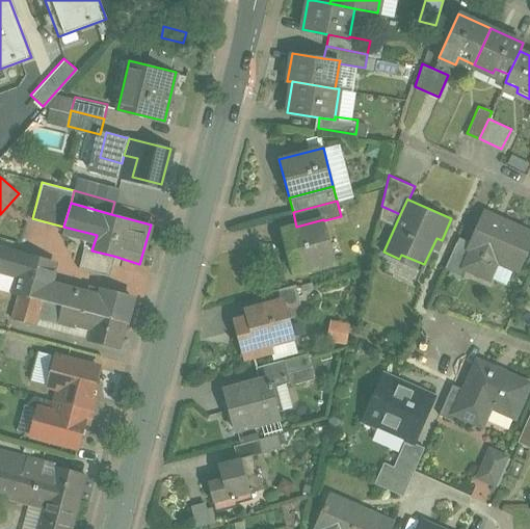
[(529,238),(529,230),(481,210),(467,245),(472,247),(464,266),(487,275),(495,259),(518,268),(529,238)]
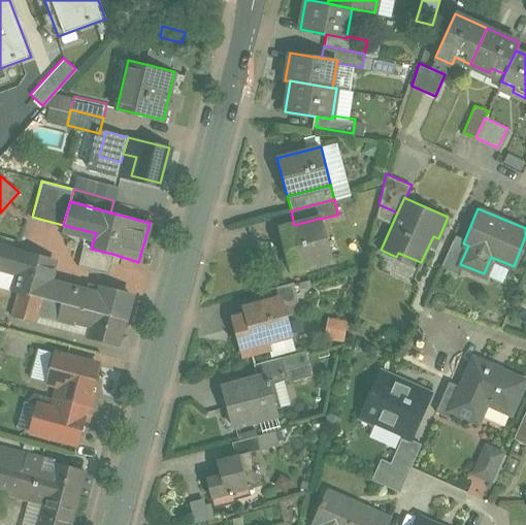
[(294,225),(280,228),(281,230),(283,229),(286,243),(285,244),(291,269),(332,259),(322,219),(321,218),(294,225)]
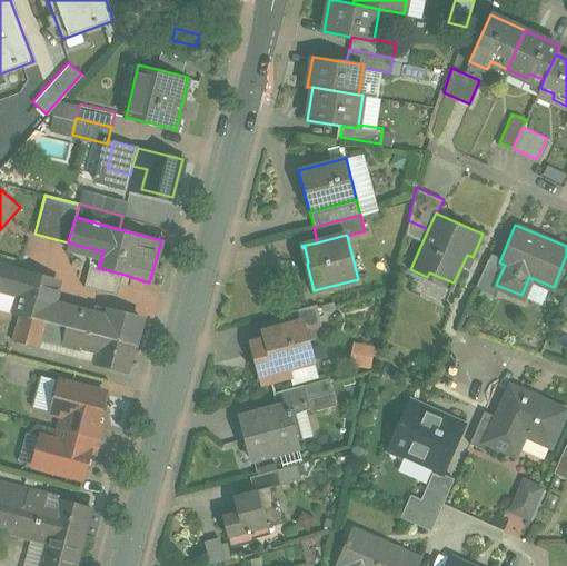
[(499,262),(487,257),(475,286),(493,294),(496,285),(505,265),(499,262)]
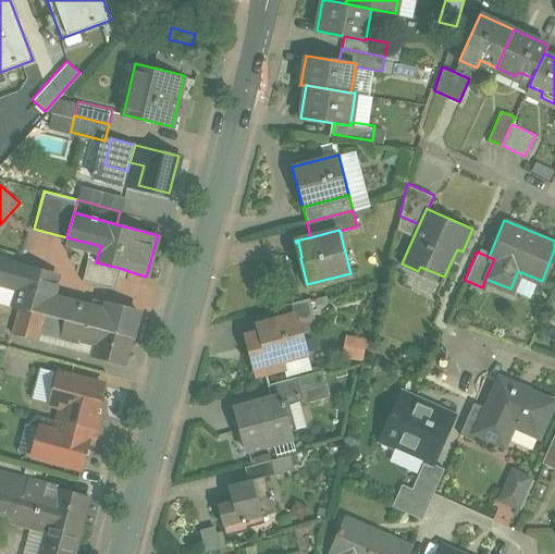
[(119,268),(96,262),(97,259),(87,257),(83,280),(115,287),(119,268)]
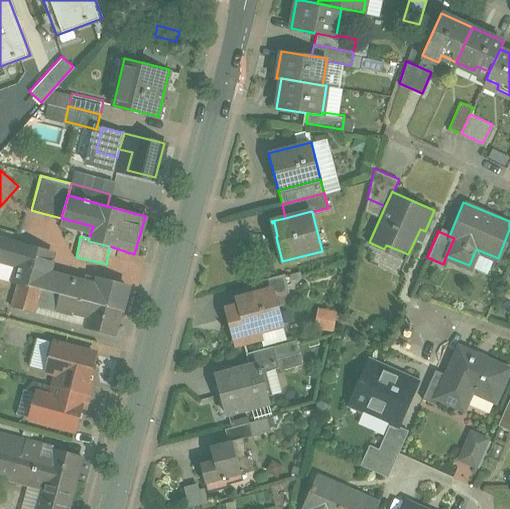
[(128,285),(98,277),(96,284),(46,271),(51,252),(2,238),(0,246),(0,259),(18,264),(13,281),(17,282),(17,281),(41,287),(121,309),(128,285)]
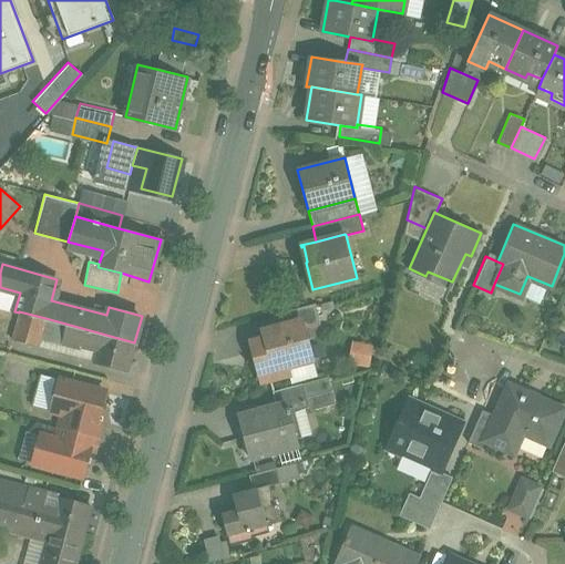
[(315,303),(279,311),(283,325),(301,320),(304,327),(320,322),(315,303)]
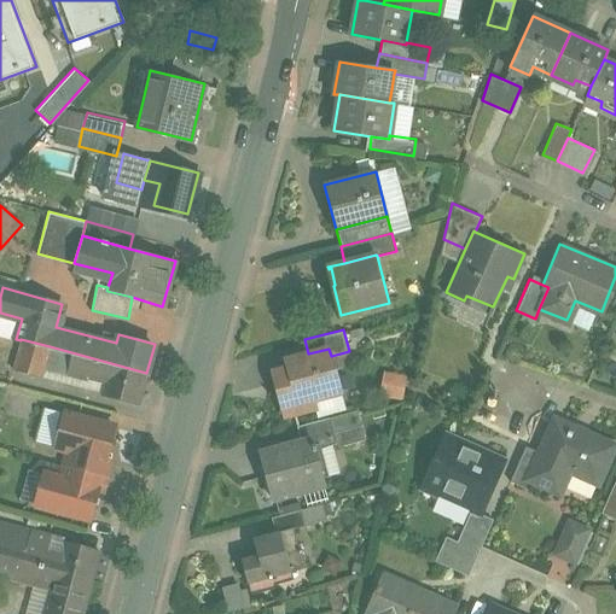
[(50,346),(21,339),(21,340),(13,368),(42,375),(44,369),(50,346)]
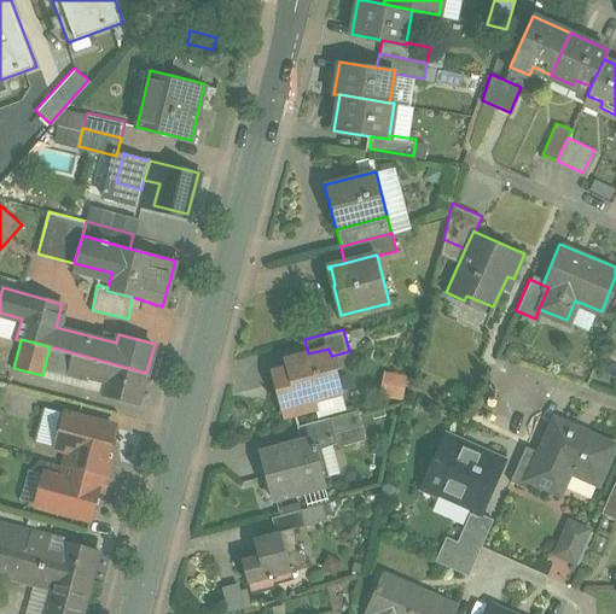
[(146,373),(50,346),(44,369),(87,380),(88,375),(106,380),(103,392),(139,402),(146,373)]
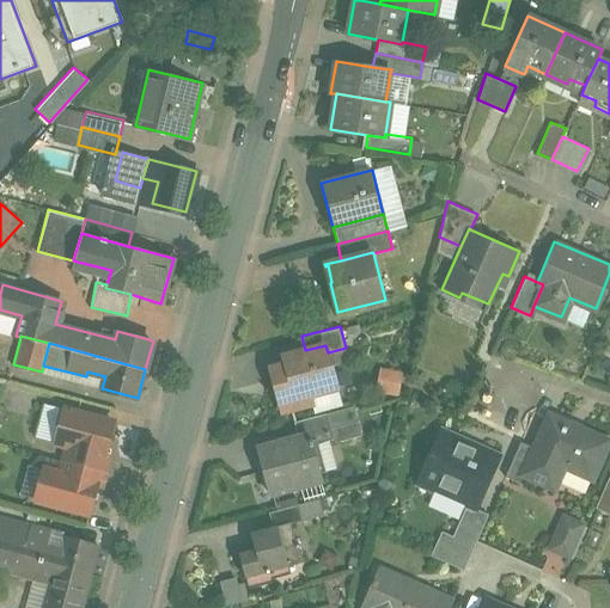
[(300,361),(272,369),(282,410),(311,401),(309,394),(330,388),(324,369),(331,368),(328,352),(325,345),(305,350),(298,352),(300,361)]
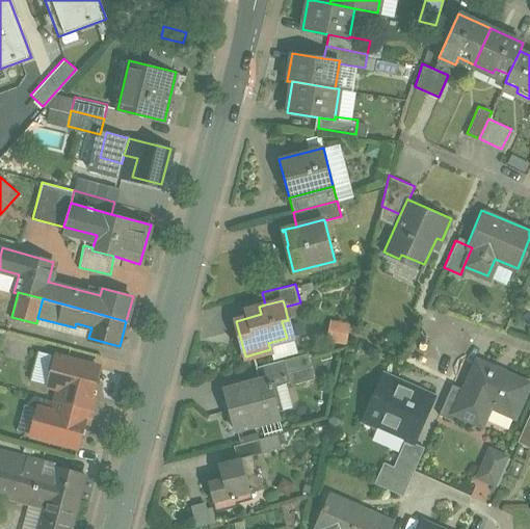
[(347,323),(329,320),(326,340),(345,342),(347,323)]
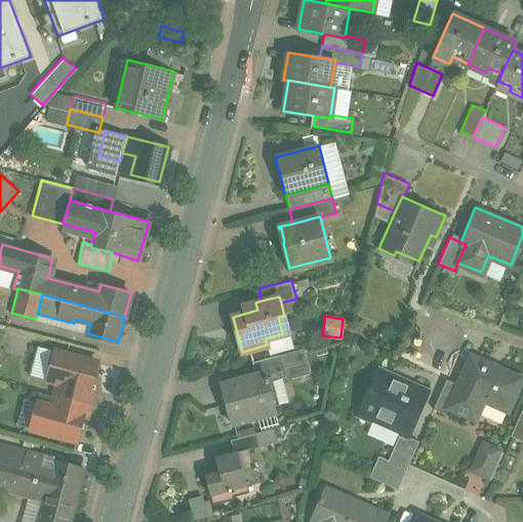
[(304,348),(280,354),(283,367),(307,361),(304,348)]
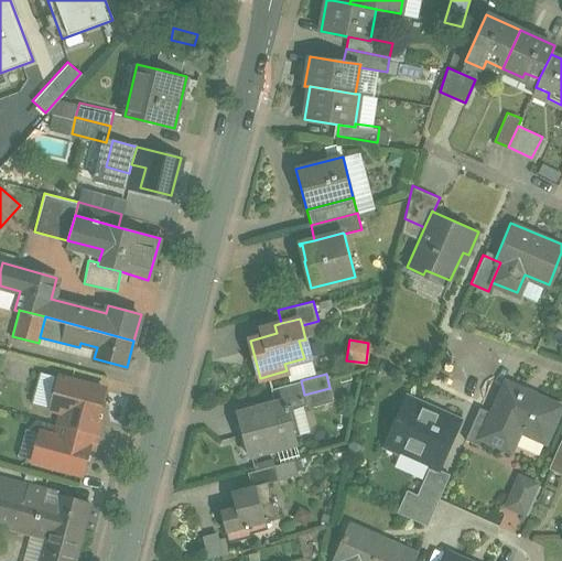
[(104,388),(55,375),(51,390),(55,391),(51,407),(62,410),(96,419),(96,418),(104,388)]
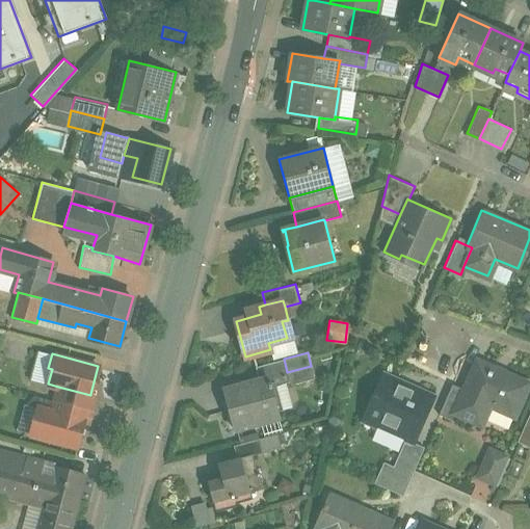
[(284,359),(256,366),(259,380),(269,377),(271,386),(290,381),(291,385),(314,378),(311,366),(287,372),(284,359)]
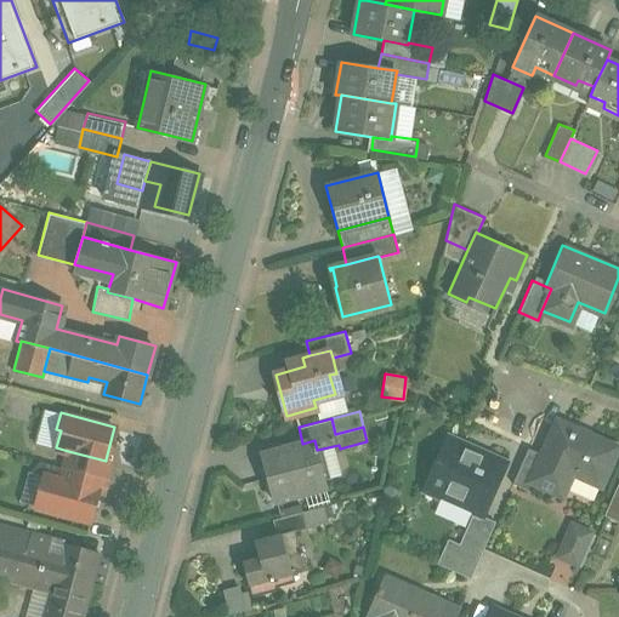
[(541,452),(528,481),(529,481),(562,495),(563,493),(557,490),(567,469),(601,485),(618,446),(557,418),(541,452)]
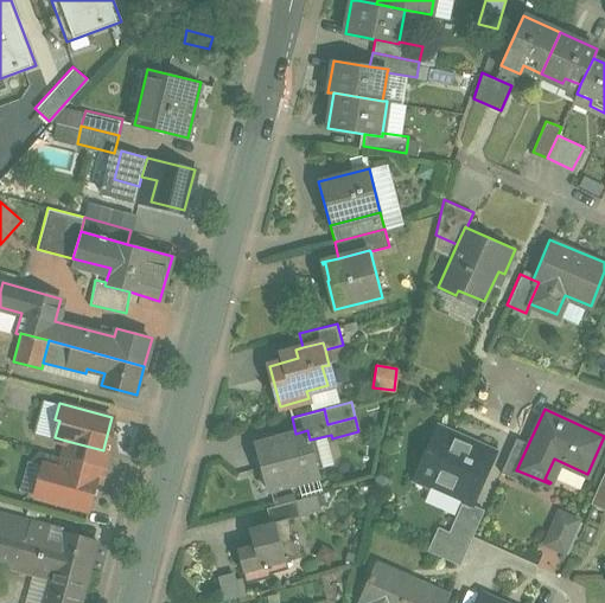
[(492,450),(438,425),(414,478),(434,487),(438,480),(471,495),(469,501),(469,502),(492,450)]
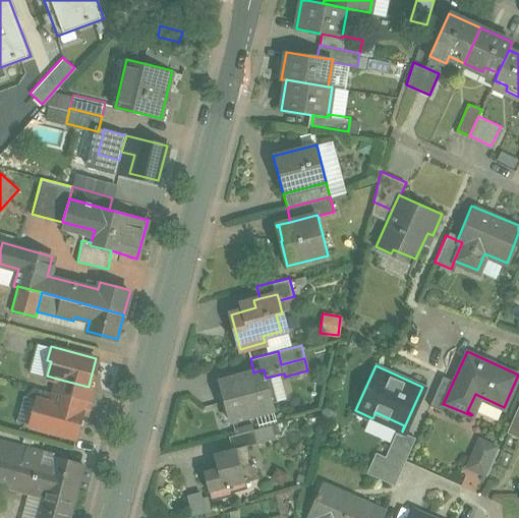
[(253,372),(231,379),(232,380),(222,383),(221,382),(219,382),(230,420),(257,412),(256,407),(273,402),(266,378),(264,369),(253,372)]
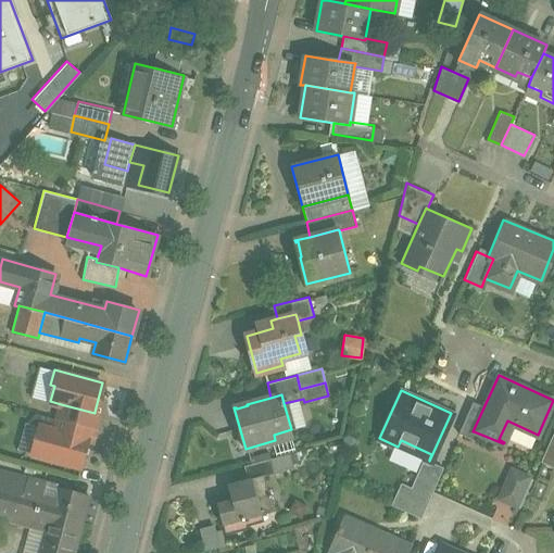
[(473,400),(458,431),(471,438),(474,431),(473,431),(485,405),(473,400)]
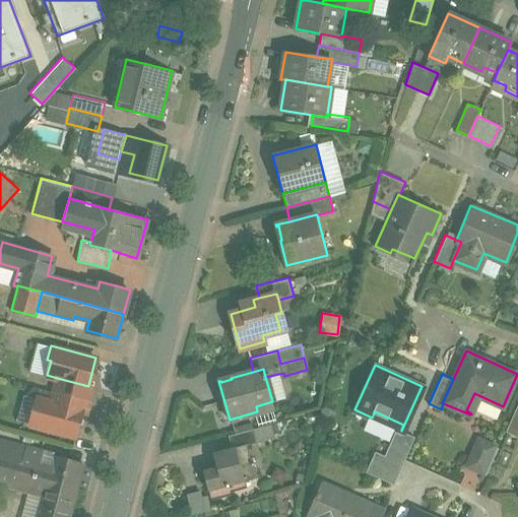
[(88,386),(57,378),(54,390),(89,399),(92,386),(88,385),(88,386)]
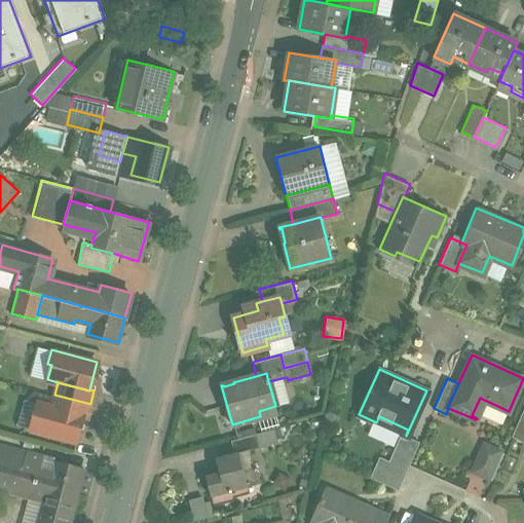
[(54,396),(34,389),(25,400),(37,403),(51,406),(54,396)]
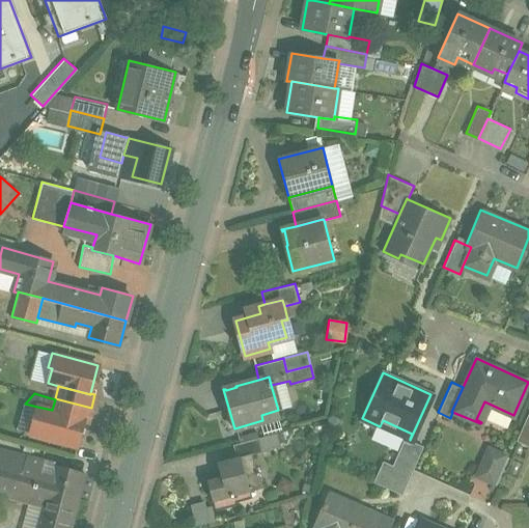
[(91,408),(55,398),(55,399),(52,410),(84,420),(87,421),(91,408)]
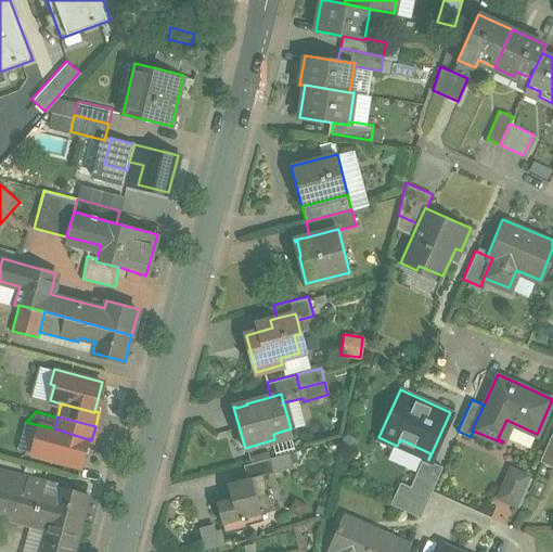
[(88,439),(54,428),(39,425),(33,451),(80,464),(88,439)]
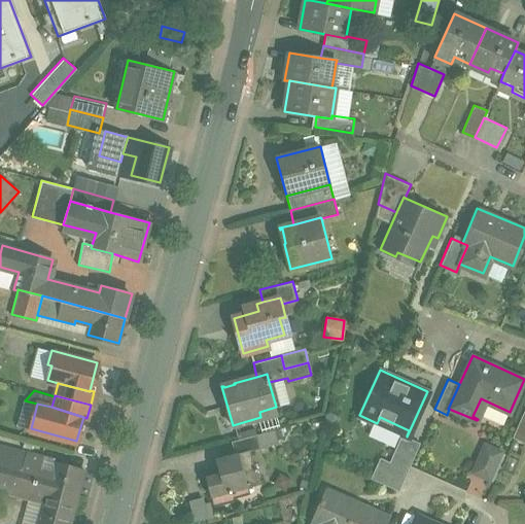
[(524,407),(512,437),(524,442),(524,407)]
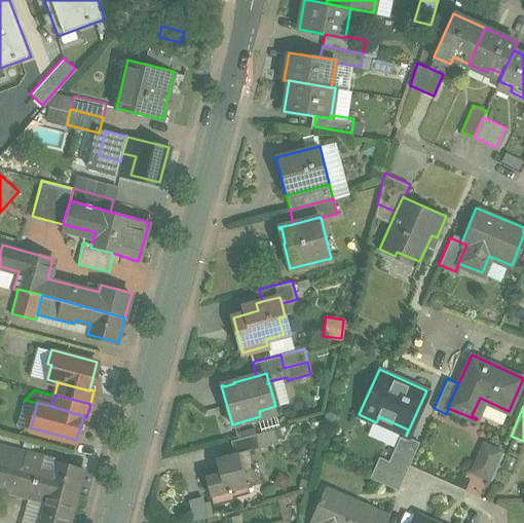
[(256,434),(231,440),(234,452),(250,448),(250,449),(259,447),(256,434)]
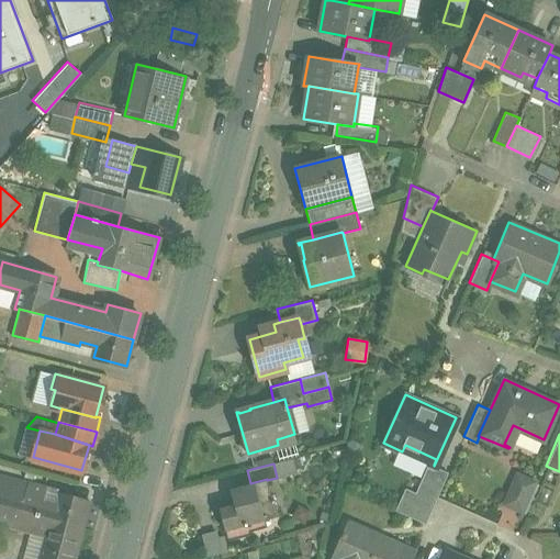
[(434,465),(433,465),(422,489),(437,495),(447,472),(434,466),(434,465)]
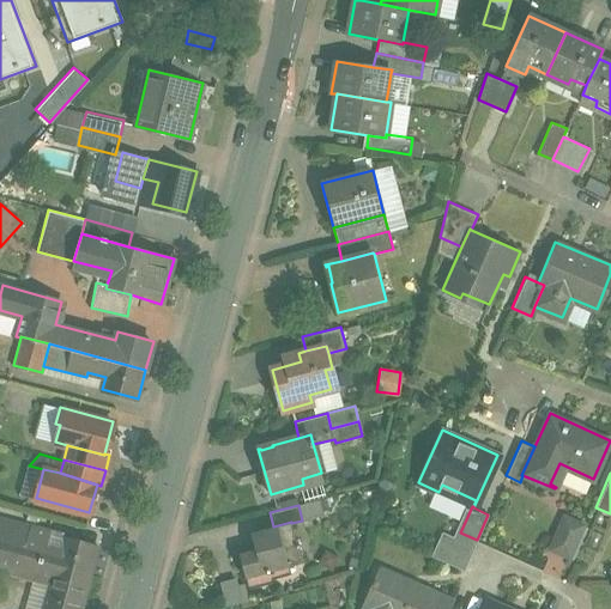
[(582,524),(564,517),(551,547),(569,555),(582,524)]
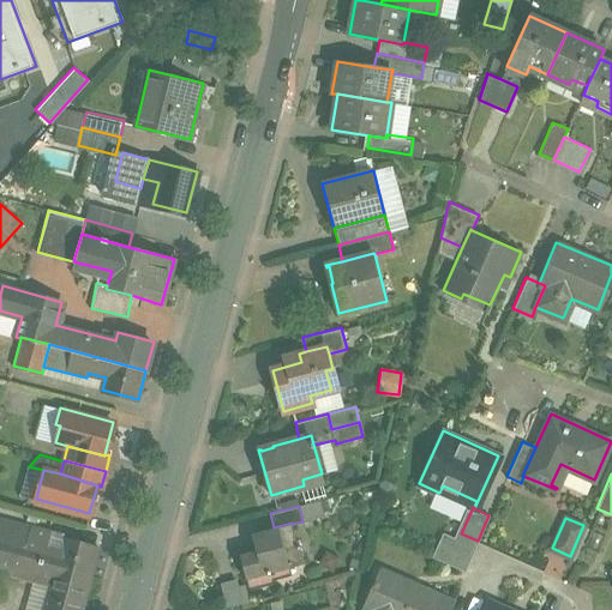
[(268,532),(252,536),(256,550),(240,555),(249,585),(273,578),(271,572),(305,562),(299,539),(297,539),(292,524),(292,523),(274,527),(267,530),(268,532)]
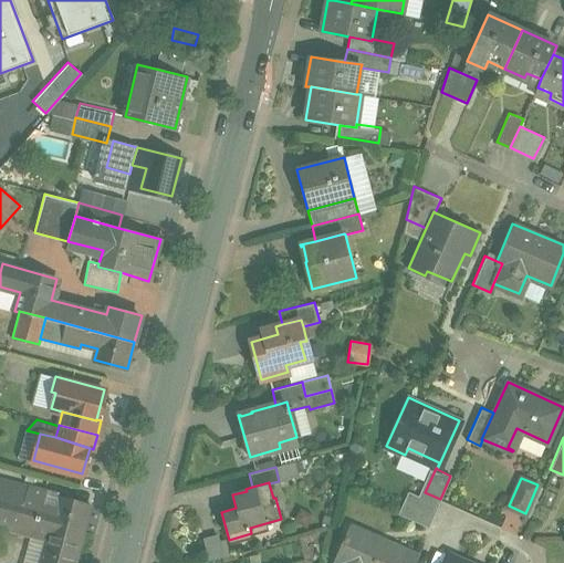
[(58,494),(47,492),(47,491),(29,486),(27,494),(20,493),(0,488),(0,508),(84,529),(91,503),(58,494)]
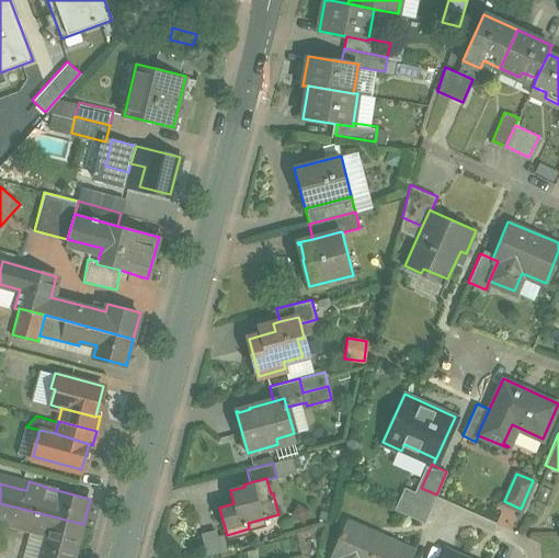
[(421,488),(417,499),(401,492),(395,509),(424,522),(436,494),(421,488)]
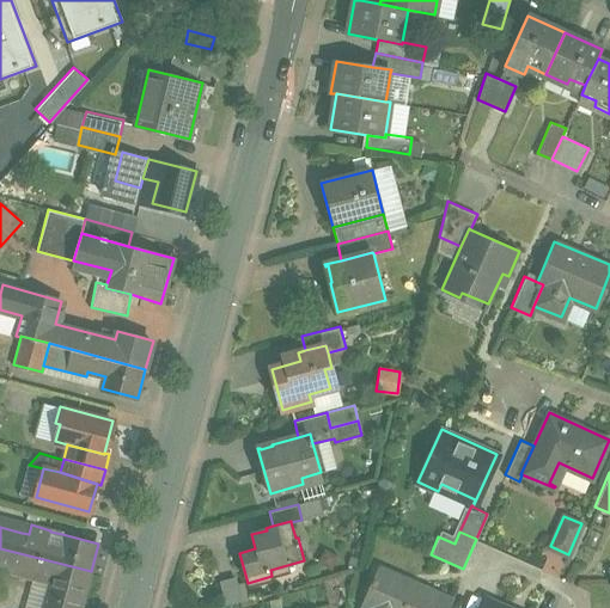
[(80,607),(91,571),(0,548),(0,569),(2,570),(29,577),(30,573),(50,579),(42,607),(80,607)]
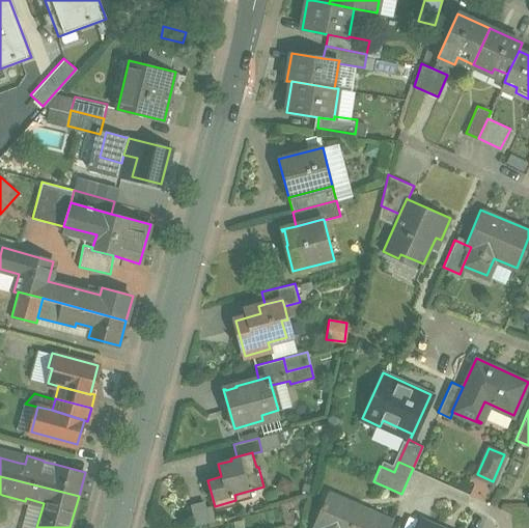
[(388,527),(391,520),(328,494),(314,527),(315,527),(388,527)]
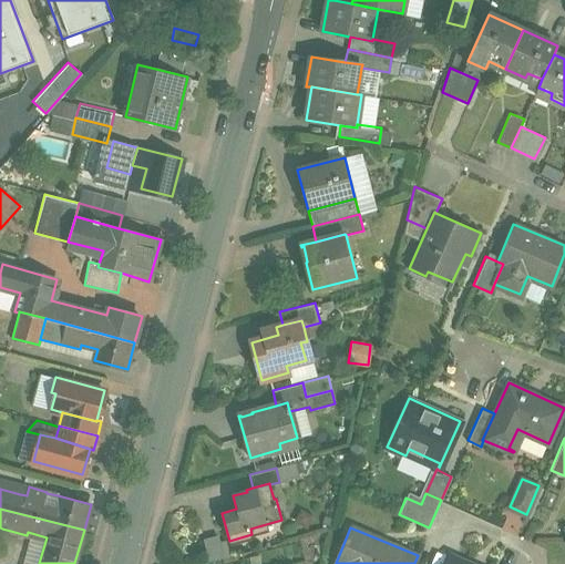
[(206,537),(212,561),(230,556),(225,533),(206,537)]
